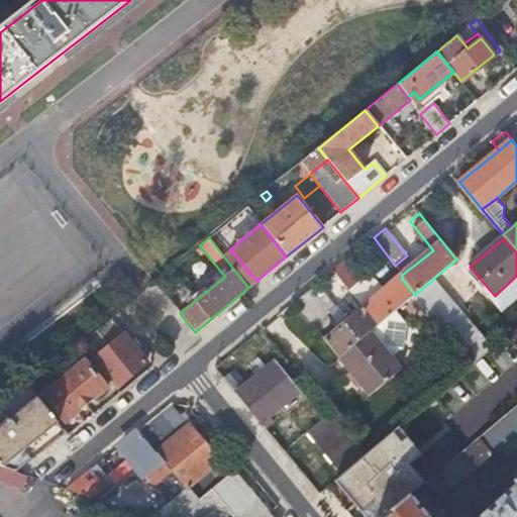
[(233,252),(225,259),(248,288),(256,281),(233,252)]
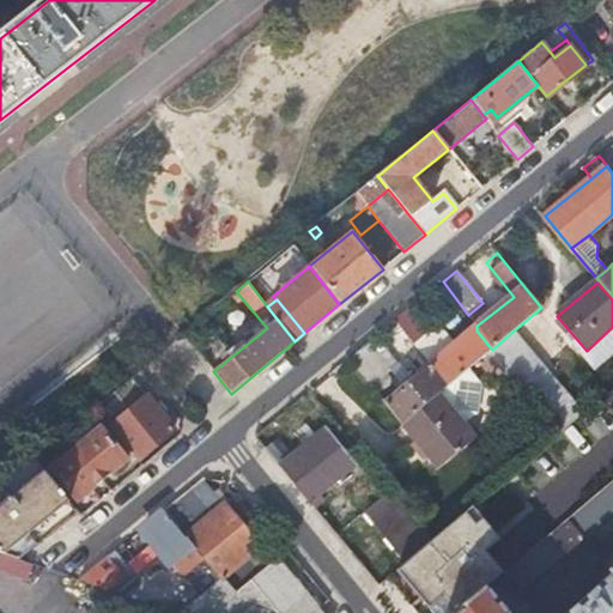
[(468,370),(485,356),(492,350),(477,331),(477,329),(451,350),(438,332),(429,339),(407,311),(394,322),(430,366),(448,388),(468,370)]
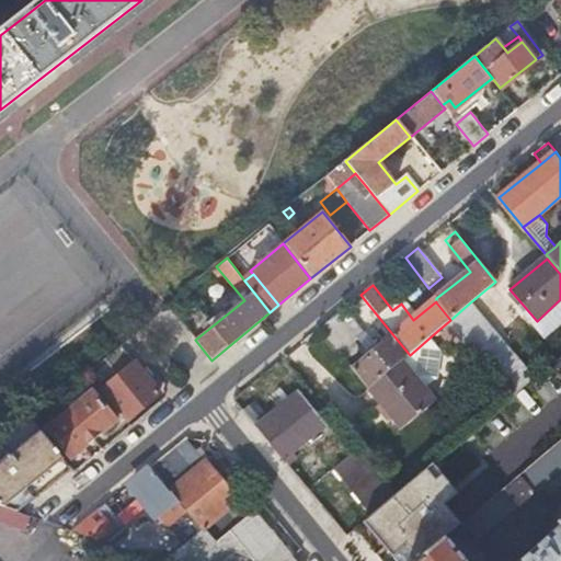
[(444,325),(510,399),(536,377),(470,302),(450,320),(444,325)]
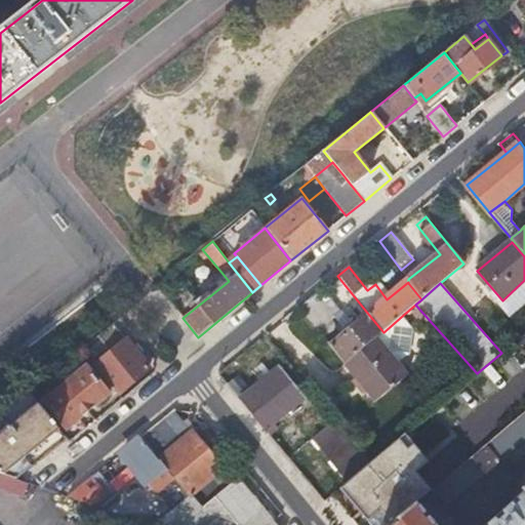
[(375,338),(384,332),(368,314),(328,347),(344,365),(375,338)]
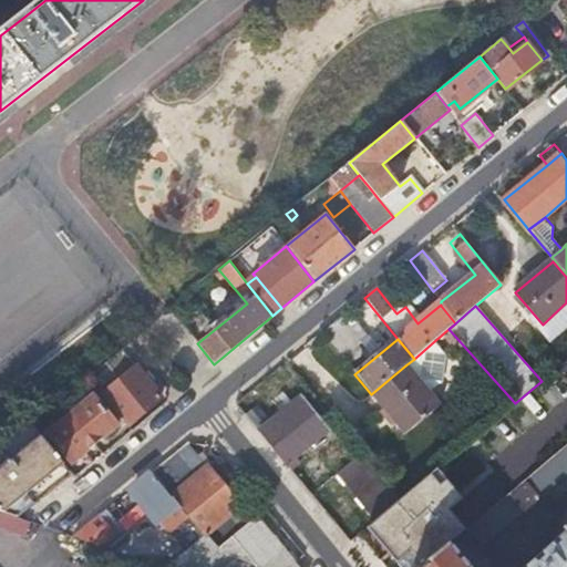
[(444,354),(433,342),(414,359),(405,366),(371,394),(403,434),(439,405),(429,392),(440,382),(444,354)]
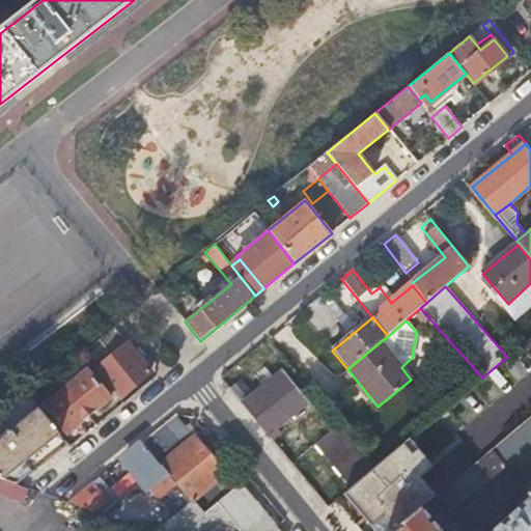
[(127,344),(95,369),(119,398),(149,372),(127,344)]
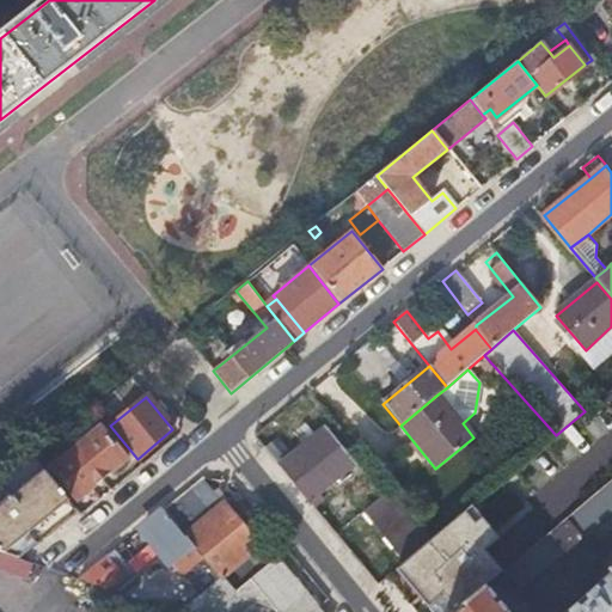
[(97,426),(73,445),(101,478),(124,460),(97,426)]
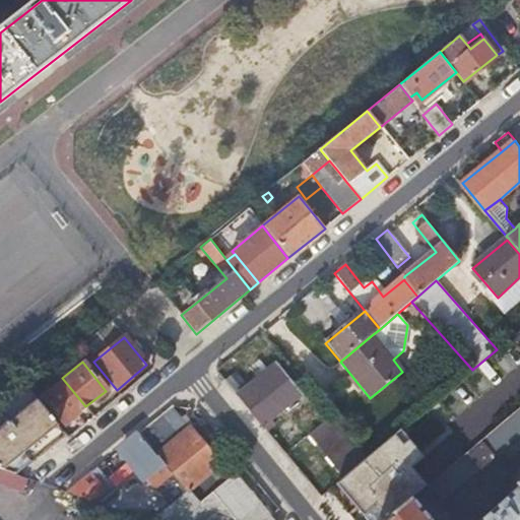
[(236,396),(262,428),(301,395),(276,365),(236,396)]
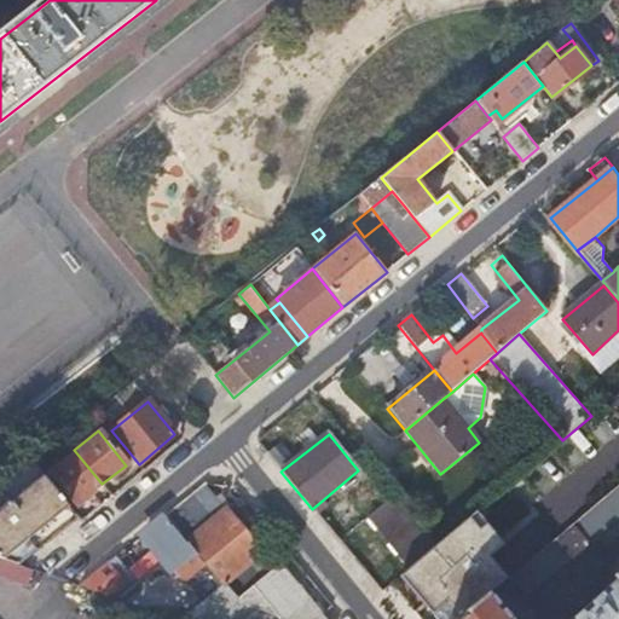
[(102,484),(74,450),(50,469),(77,504),(102,484)]
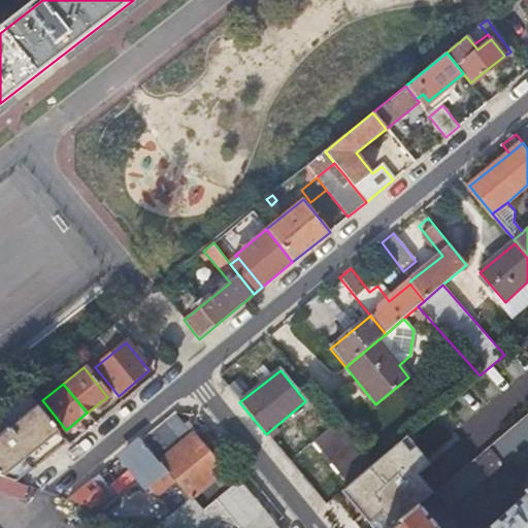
[(29,394),(0,417),(0,475),(15,482),(66,439),(29,394)]
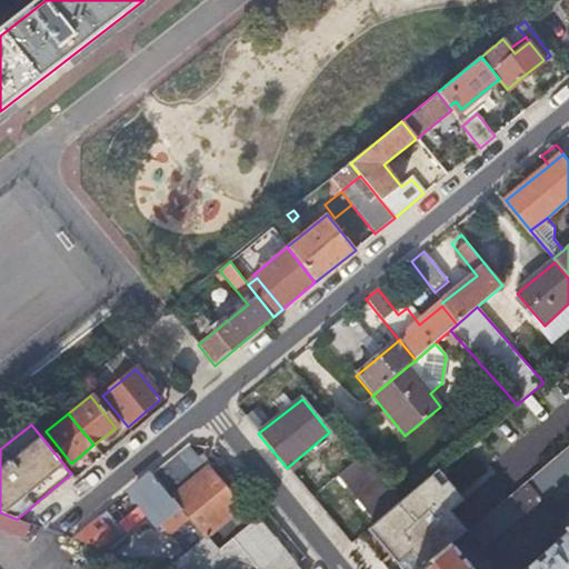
[(338,478),(377,523),(401,502),(363,456),(338,478)]
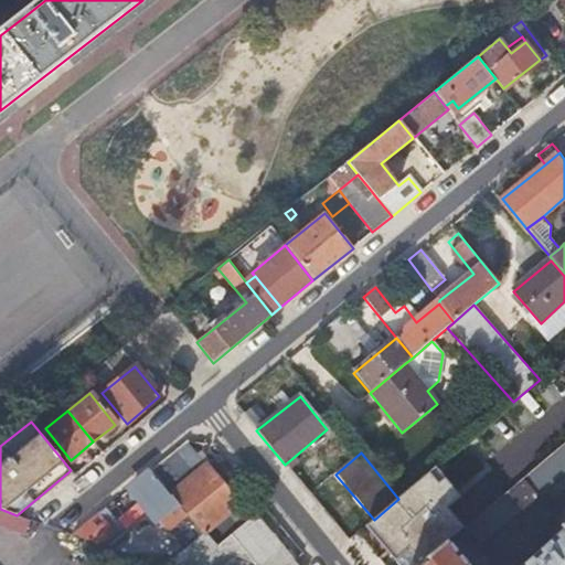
[(206,467),(170,497),(184,516),(201,536),(238,505),(206,467)]
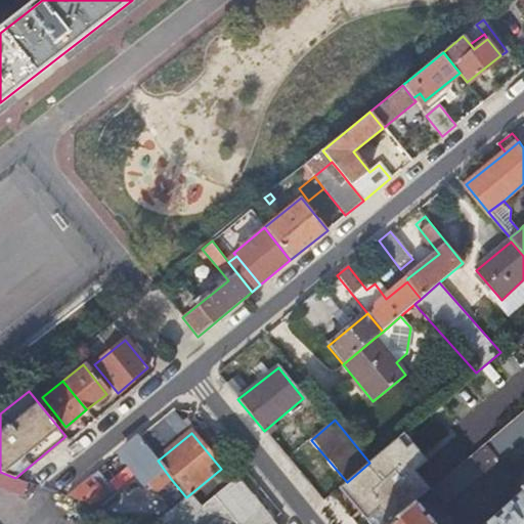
[(340,490),(366,523),(389,523),(412,505),(429,490),(416,472),(427,463),(403,435),(369,463),(347,482),(340,490)]
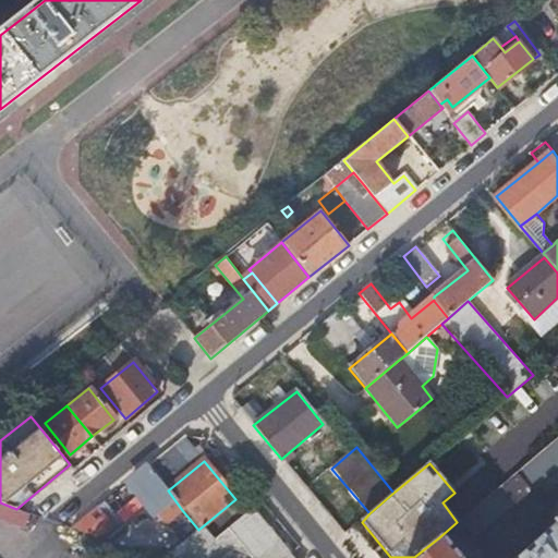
[(148,464),(131,480),(149,505),(107,541),(155,557),(165,557),(190,537),(198,530),(182,510),(168,490),(148,464)]
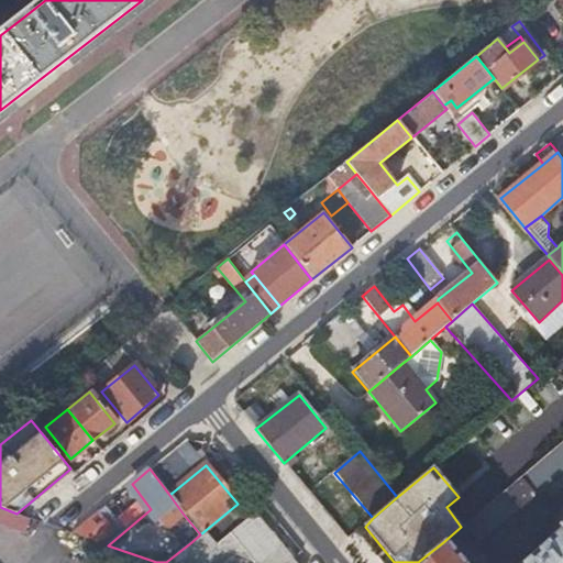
[(112,500),(73,533),(98,542),(112,529),(110,526),(124,515),(112,500)]
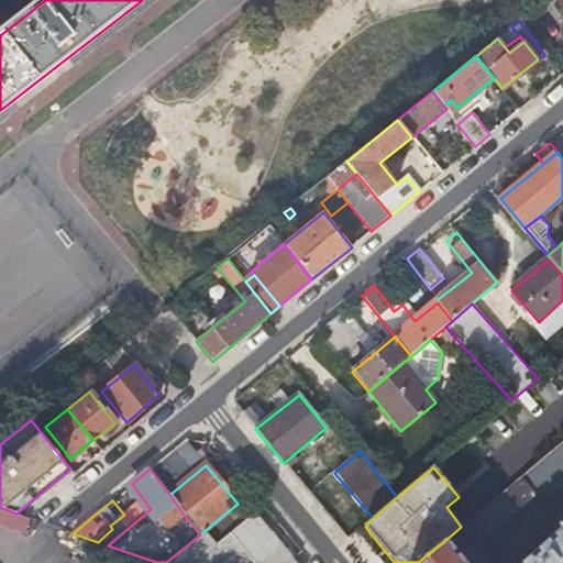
[(216,551),(211,562),(293,562),(254,517),(212,550),(216,551)]
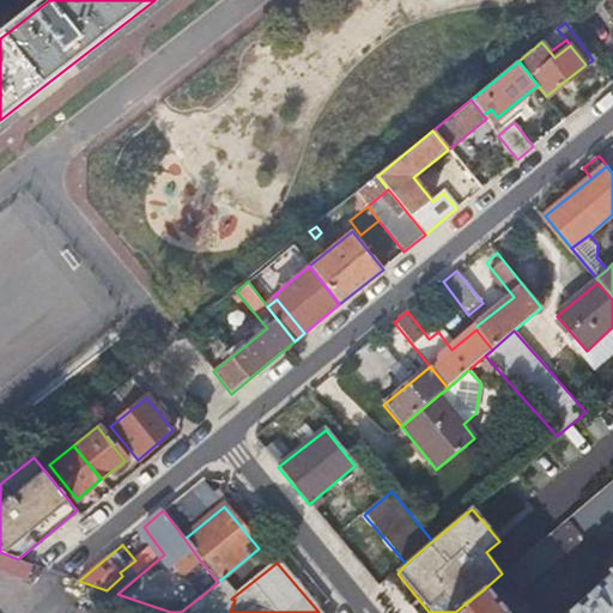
[(612,612),(612,572),(568,612),(612,612)]
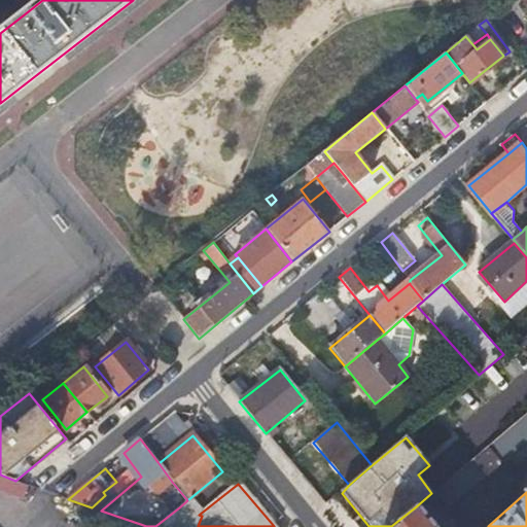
[(179,507),(155,526),(176,526),(184,510),(179,507)]
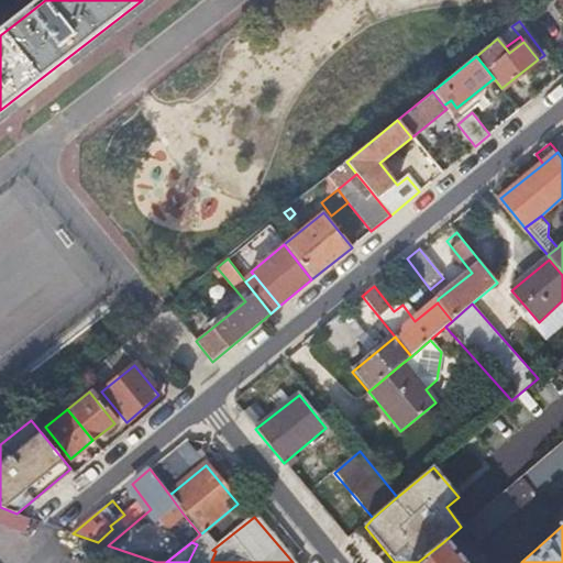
[(460,562),(443,542),(418,562),(460,562)]
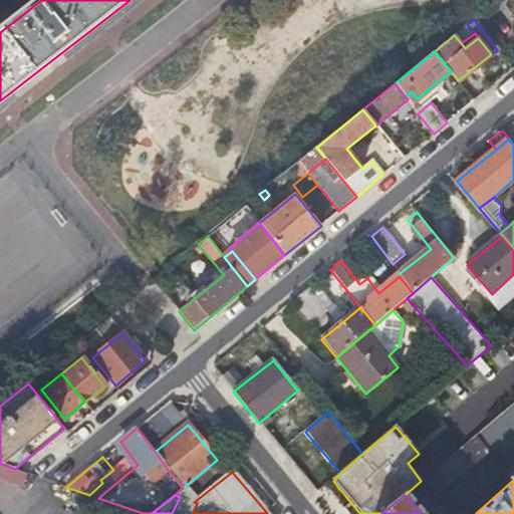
[(180,497),(172,513),(193,513),(197,503),(194,502),(186,499),(180,497)]
